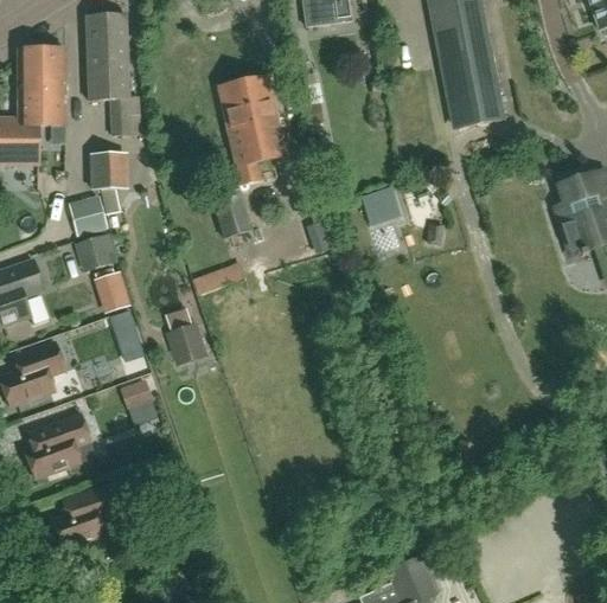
[(301,0),(305,25),(351,19),(347,0),(301,0)]
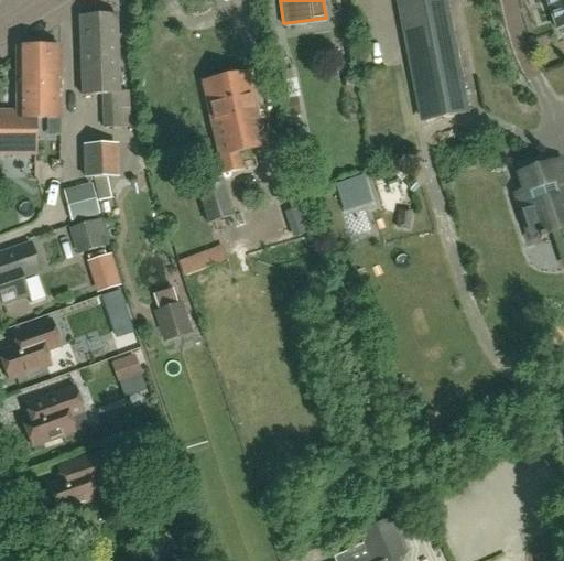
[(400,0),(423,117),(467,109),(445,0),(400,0)]
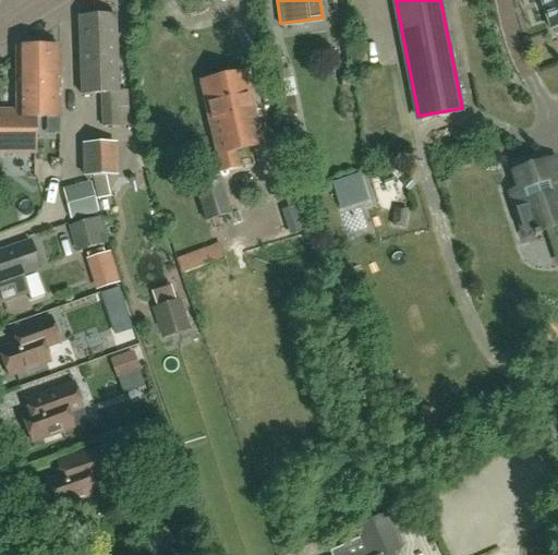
[(540,0),(549,28),(554,27),(555,33),(557,32),(557,0),(540,0)]
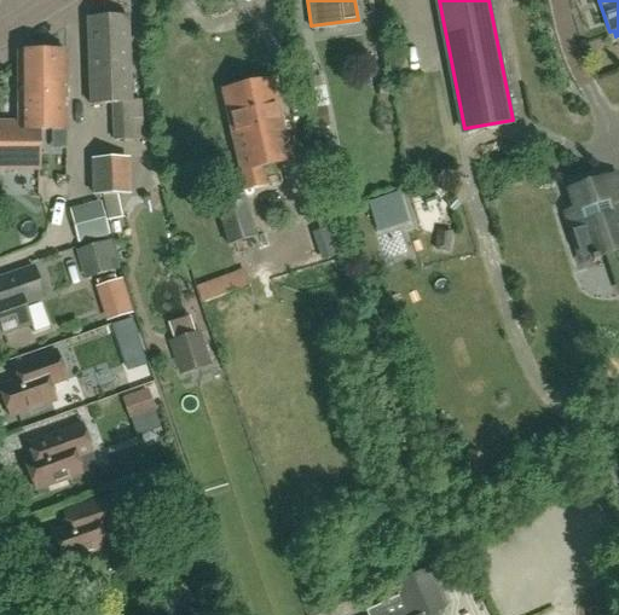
[(131,99),(127,16),(86,17),(90,102),(111,102),(113,137),(143,135),(138,98),(131,99)]
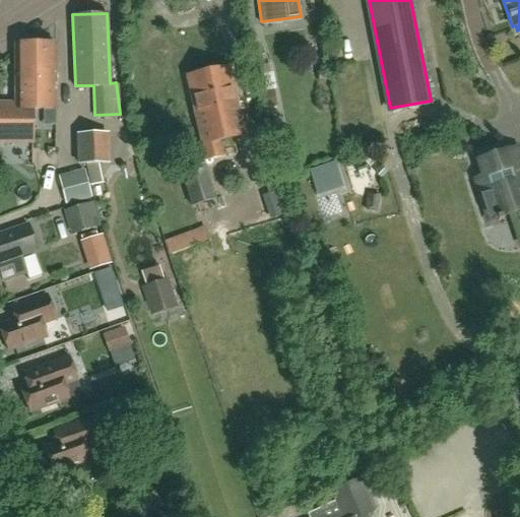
[(55,106),(55,42),(14,42),(14,100),(0,100),(0,140),(33,141),(33,106),(55,106)]
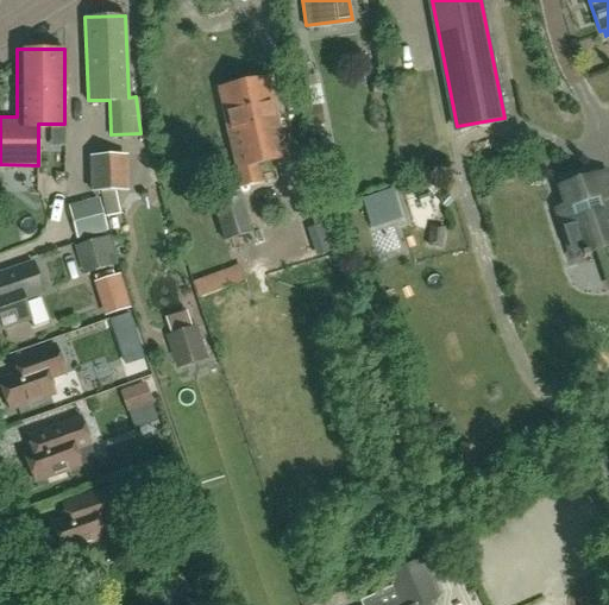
[(286,156),(268,76),(218,87),(239,184),(262,180),(258,162),(286,156)]
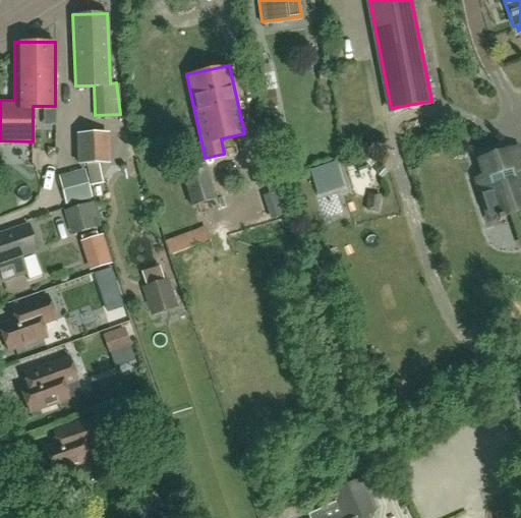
[(480,79),(459,88),(463,98),(483,90),(480,79)]
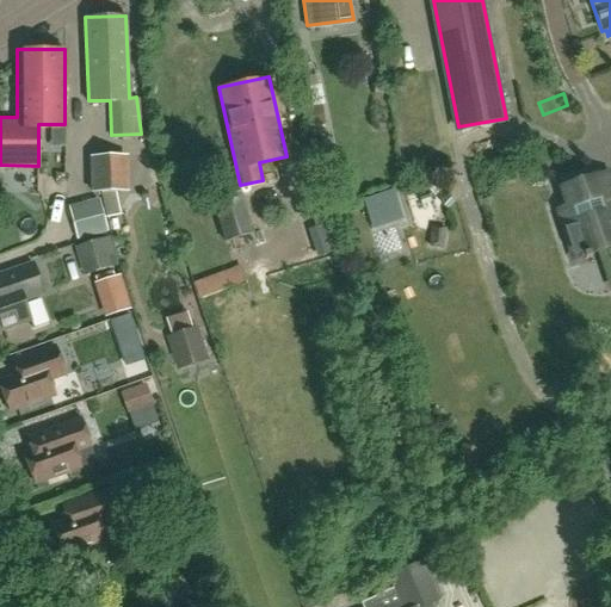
[(129,190),(128,153),(90,154),(92,191),(129,190)]
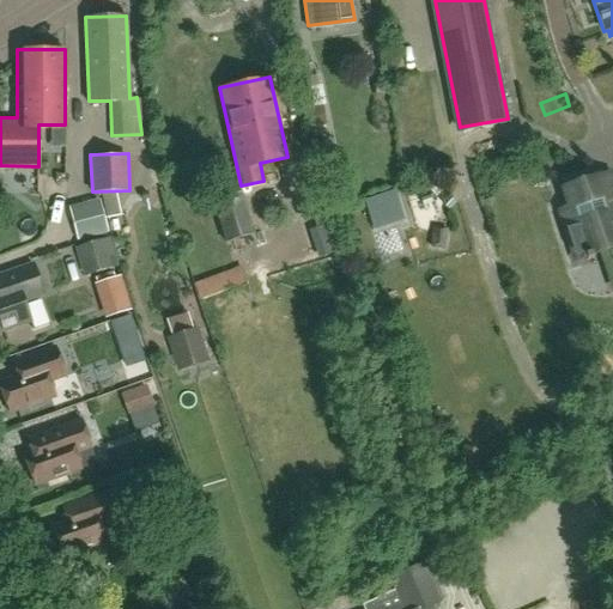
[(612,182),(611,183),(608,175),(596,178),(594,177),(588,180),(586,176),(576,180),(575,183),(564,187),(576,221),(564,225),(566,233),(570,233),(577,255),(604,247),(610,265),(612,262),(612,182)]
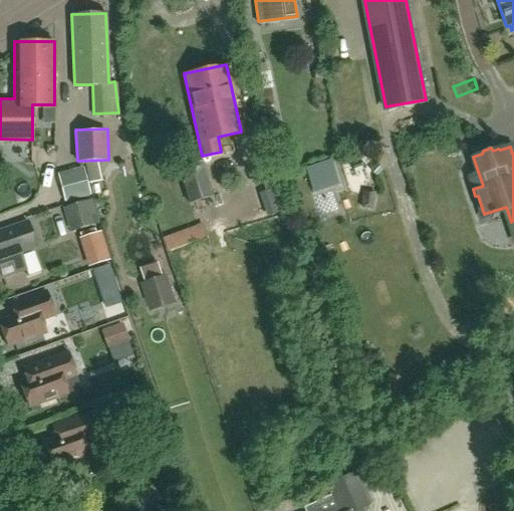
[(214,194),(202,157),(177,164),(189,202),(214,194)]
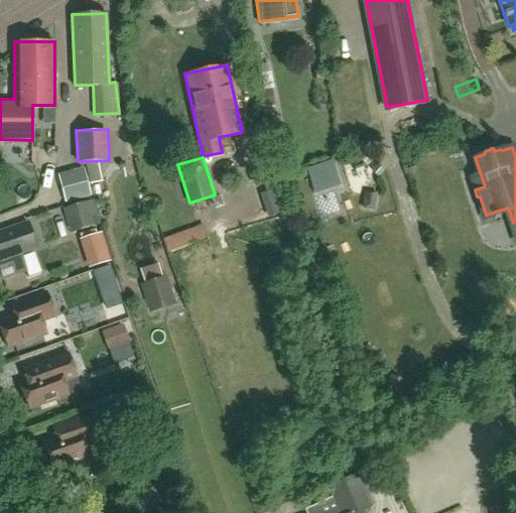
[(326,193),(349,183),(339,158),(315,167),(326,193)]
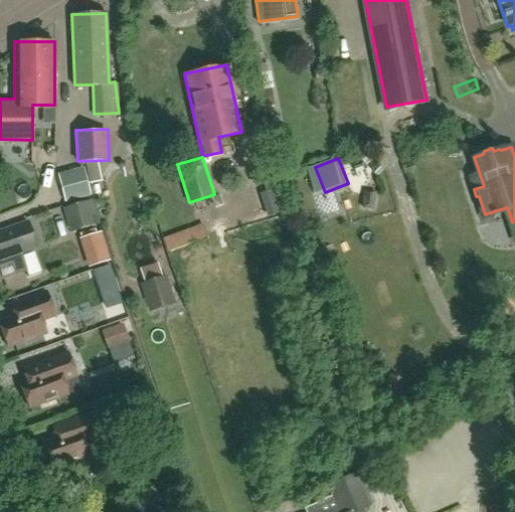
[(285,209),(278,187),(261,192),(267,214),(285,209)]
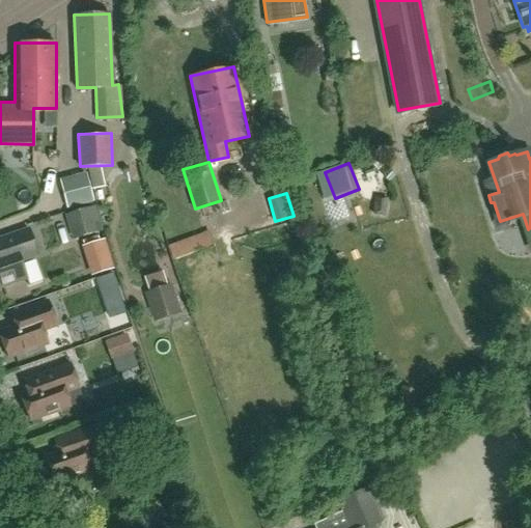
[(88,206),(66,214),(76,237),(98,229),(88,206)]
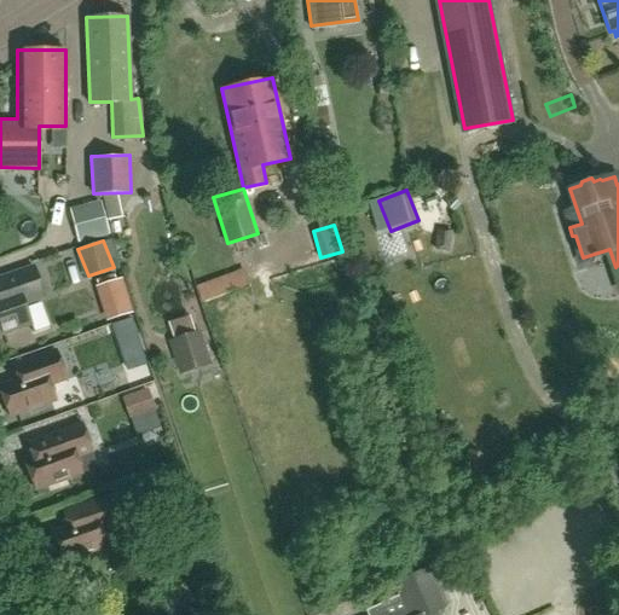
[(34,266),(0,277),(0,334),(32,323),(34,330),(47,325),(39,301),(25,306),(24,302),(45,295),(34,266)]
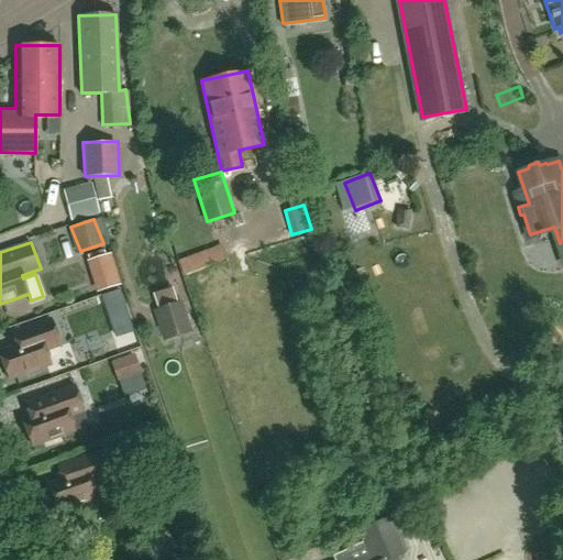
[(186,273),(209,264),(203,249),(180,257),(186,273)]
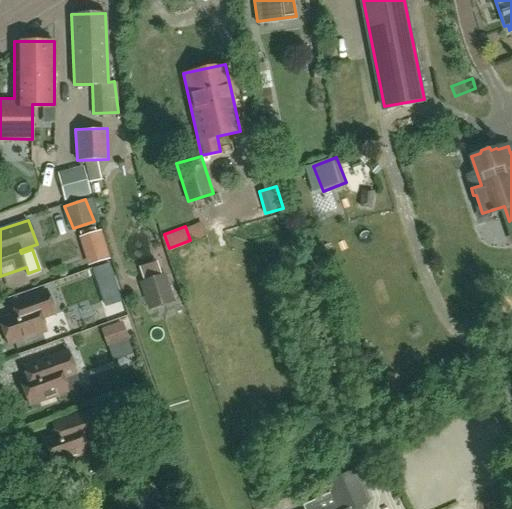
[(166,271),(161,273),(157,260),(139,265),(143,279),(139,280),(148,309),(175,300),(166,271)]
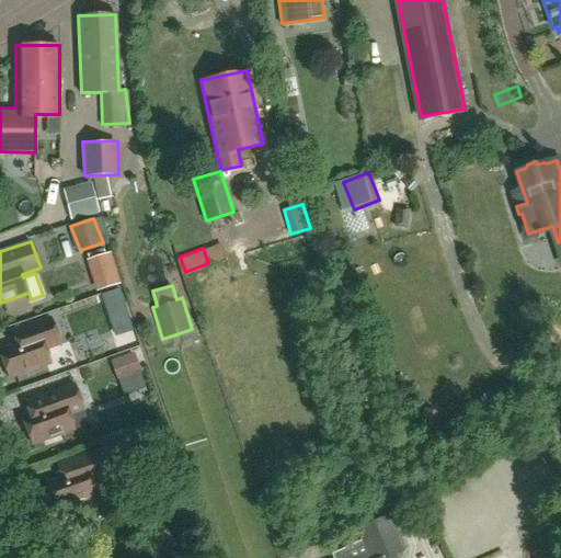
[(101,293),(105,305),(124,298),(119,286),(101,293)]
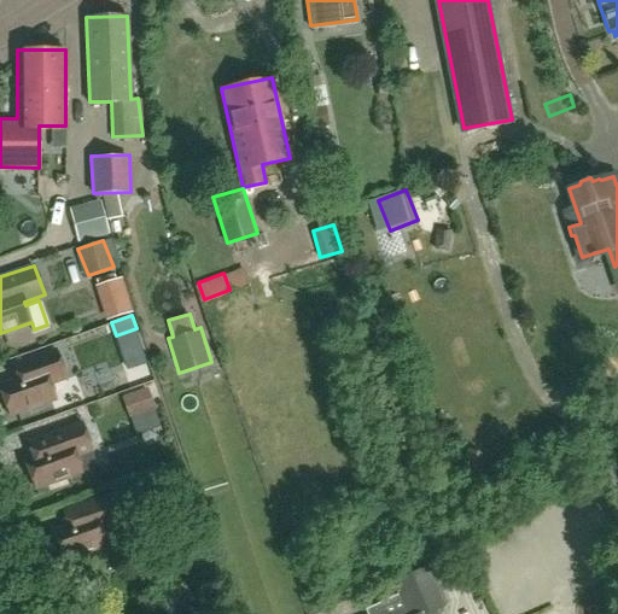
[(65,378),(56,348),(12,362),(17,376),(0,381),(0,386),(10,414),(54,398),(50,382),(65,378)]
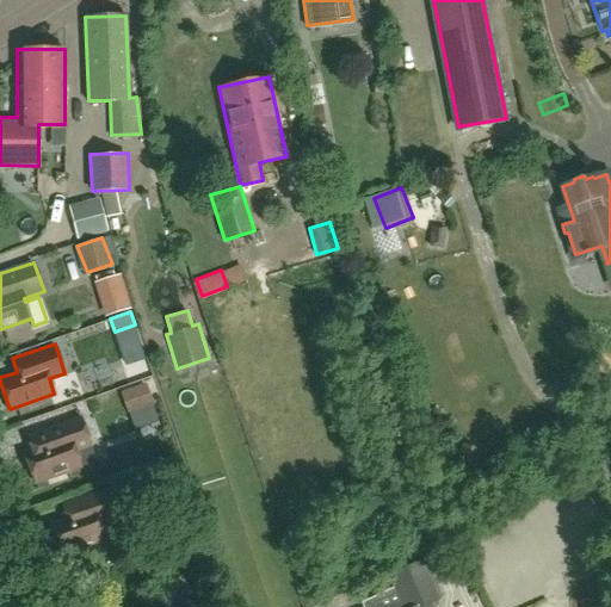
[(121,390),(127,412),(153,403),(146,382),(121,390)]
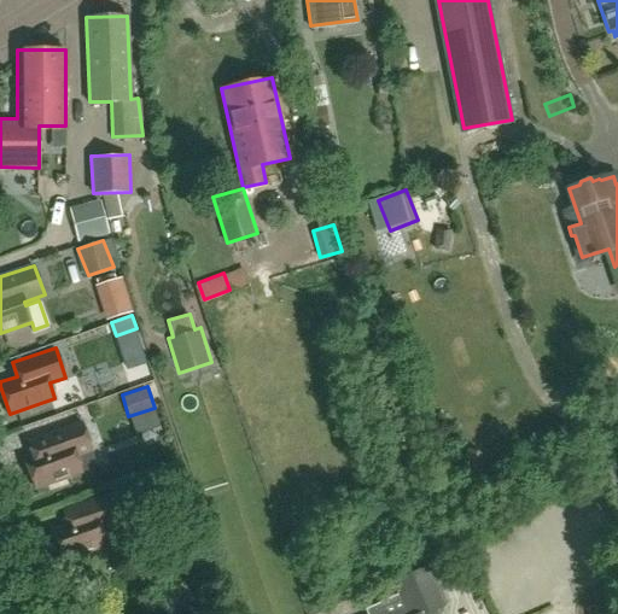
[(81,420),(52,430),(27,439),(31,452),(24,455),(35,487),(81,472),(97,466),(91,451),(81,420)]
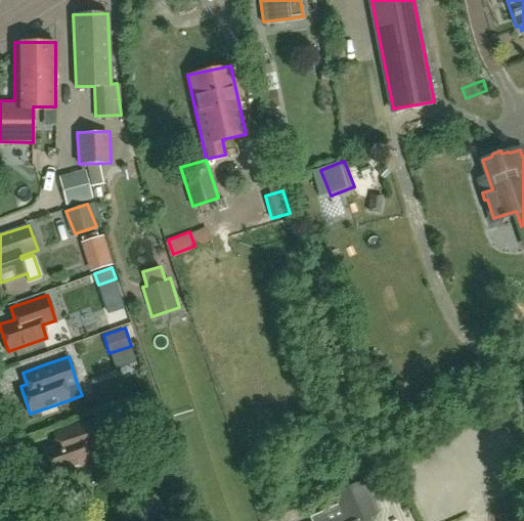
[(90,462),(89,459),(113,450),(110,441),(118,438),(110,416),(102,419),(100,415),(53,431),(57,442),(42,447),(51,475),(90,462)]
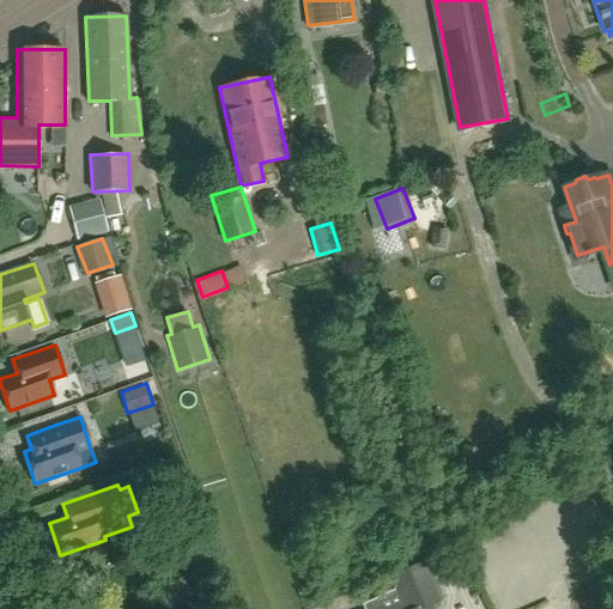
[(432,608),(430,603),(439,598),(423,561),(390,577),(395,588),(362,602),(364,608),(432,608)]
